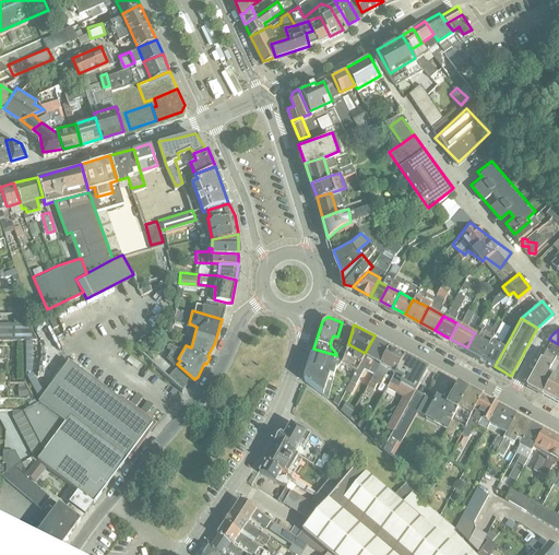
[(365,353),(379,361),(388,345),(389,343),(375,335),(365,353)]
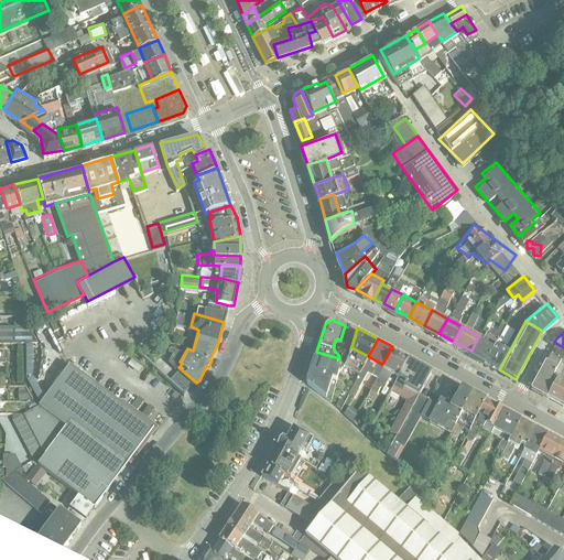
[(472,351),(469,354),(485,361),(492,346),(477,338),(472,351)]
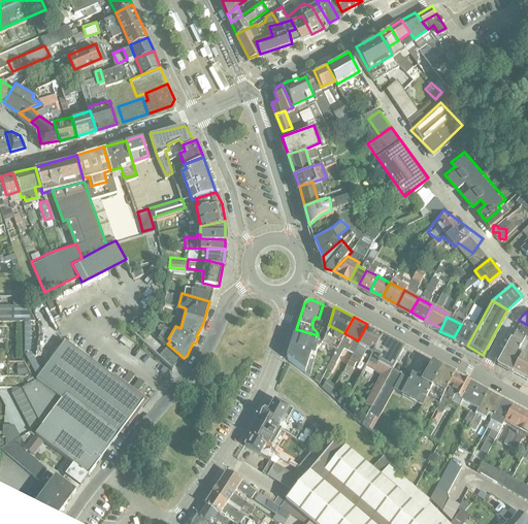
[(461,324),(454,337),(467,346),(477,327),(463,319),(461,324)]
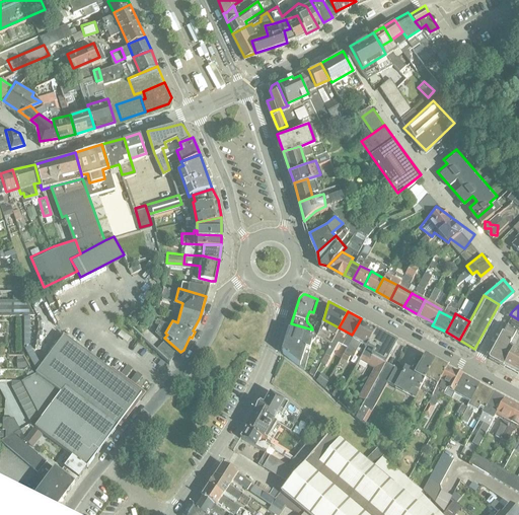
[(367,343),(375,329),(360,320),(352,335),(367,343)]
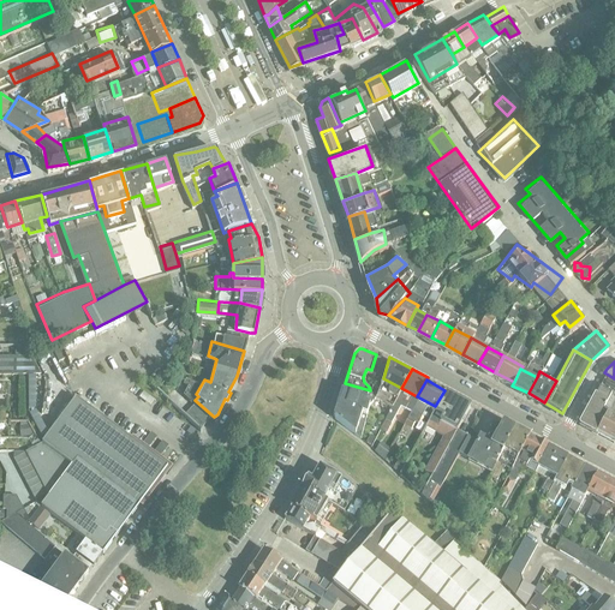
[(345,383),(334,414),(362,434),(370,401),(366,400),(370,390),(345,383)]
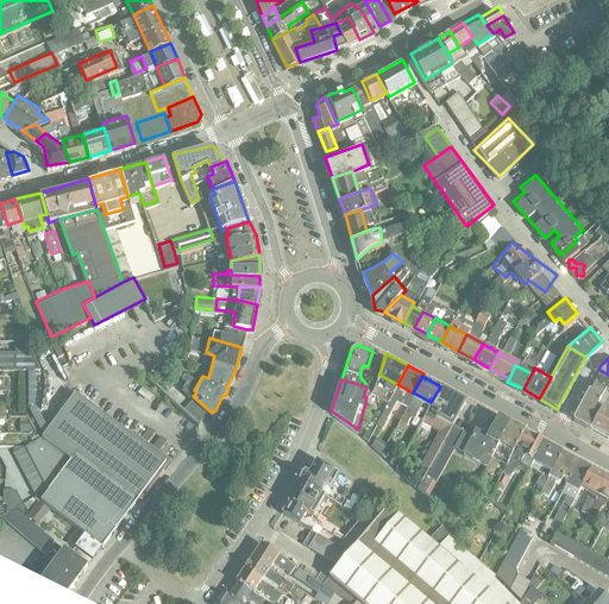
[(575,416),(591,426),(600,409),(603,404),(597,401),(606,387),(595,381),(591,388),(590,387),(575,416)]
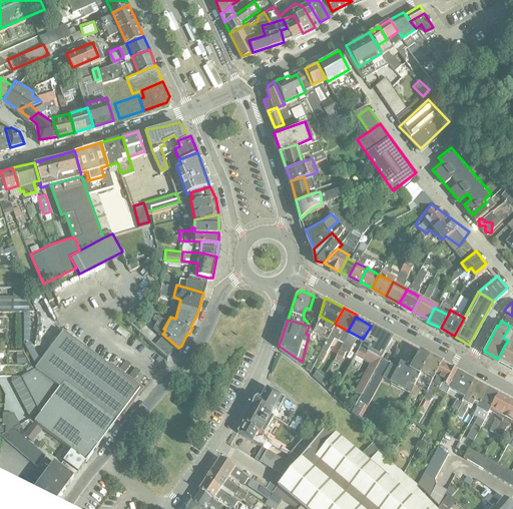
[(371,326),(363,339),(371,344),(368,349),(381,355),(391,337),(371,326)]
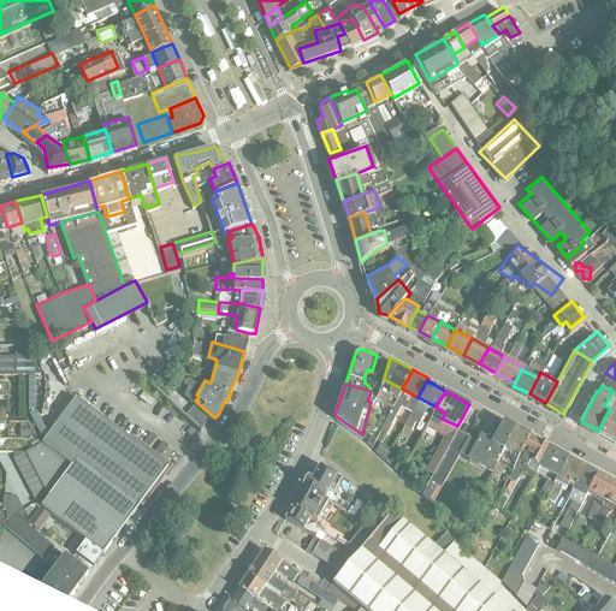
[(41,504),(104,551),(171,467),(78,396),(43,440),(72,463),(49,492),(41,504)]
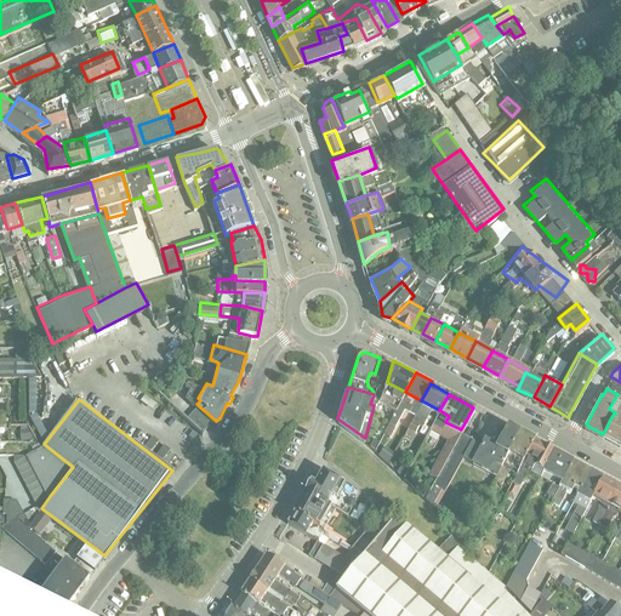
[(620,422),(611,417),(603,434),(620,443),(620,422)]
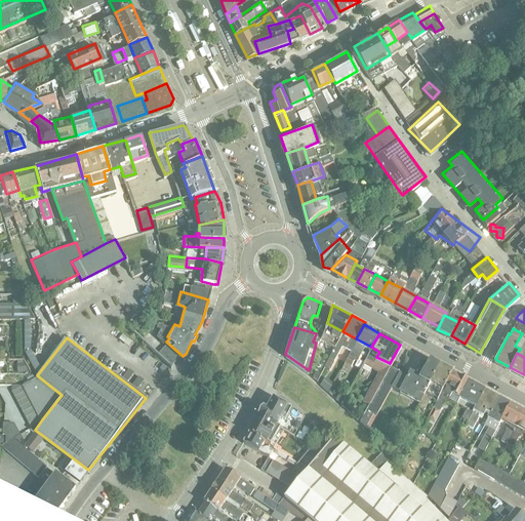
[(419,373),(418,375),(429,382),(441,388),(444,383),(450,371),(451,368),(429,356),(419,373)]
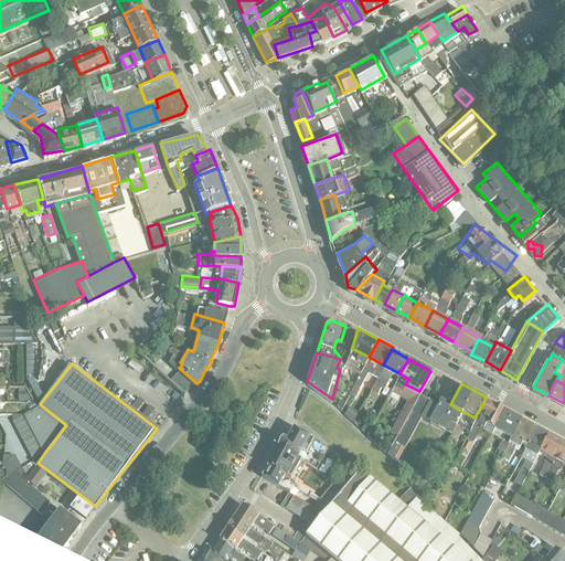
[(419,391),(394,440),(404,445),(420,413),(451,430),(461,411),(450,404),(451,402),(440,397),(438,401),(419,391)]
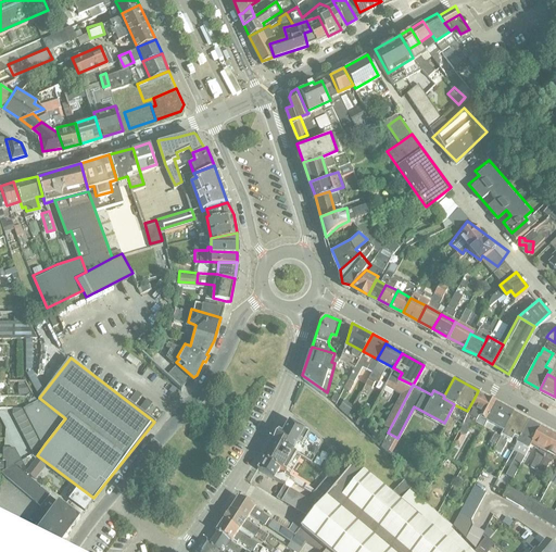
[(488,399),(477,393),(470,405),(479,410),(477,414),(485,418),(495,400),(489,397),(488,399)]
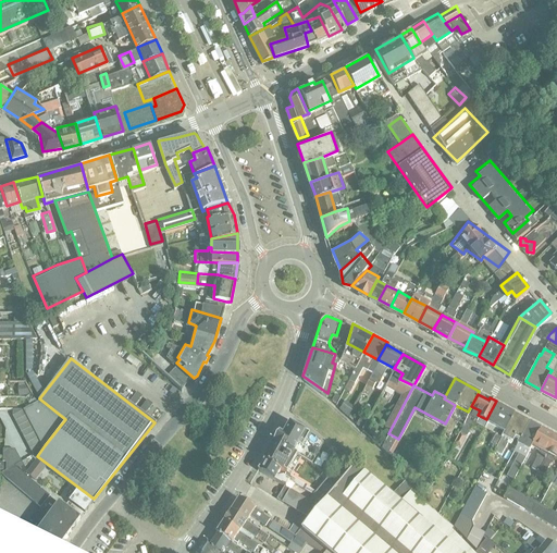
[(23,407),(12,413),(32,452),(45,445),(65,419),(39,398),(23,407)]
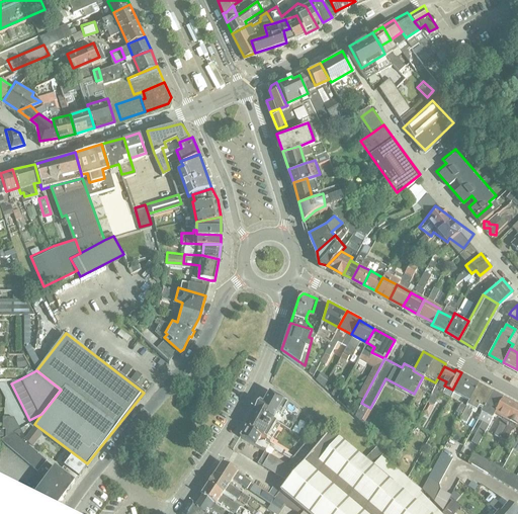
[(320,370),(315,376),(323,384),(329,378),(320,370)]
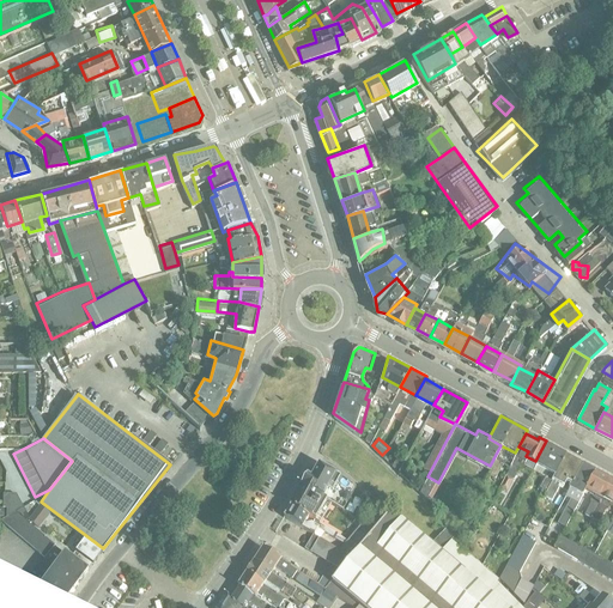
[(565,451),(546,441),(535,461),(554,472),(565,451)]
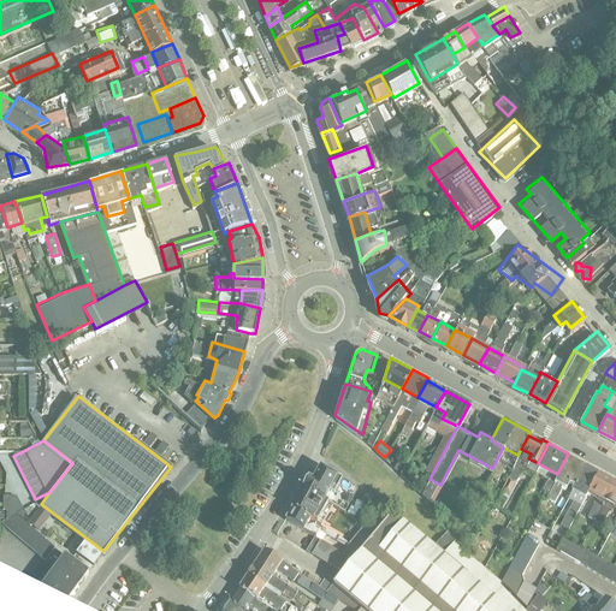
[(320,464),(308,480),(317,485),(314,491),(329,499),(345,508),(359,485),(337,473),(338,470),(320,464)]
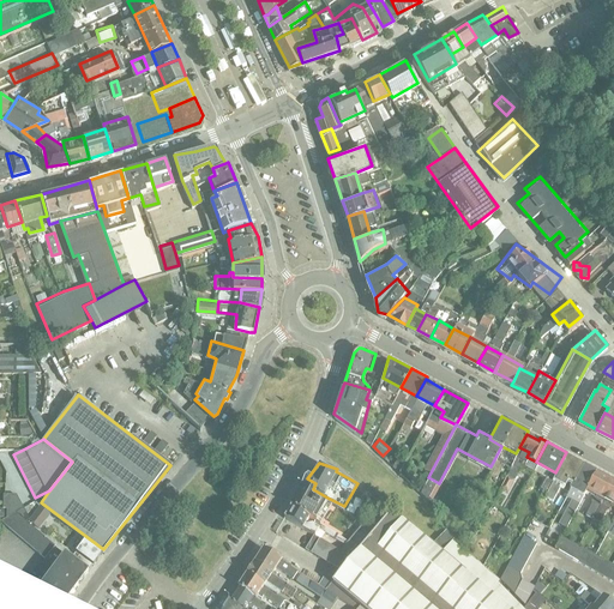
[(509,471),(500,484),(507,488),(516,476),(509,471)]
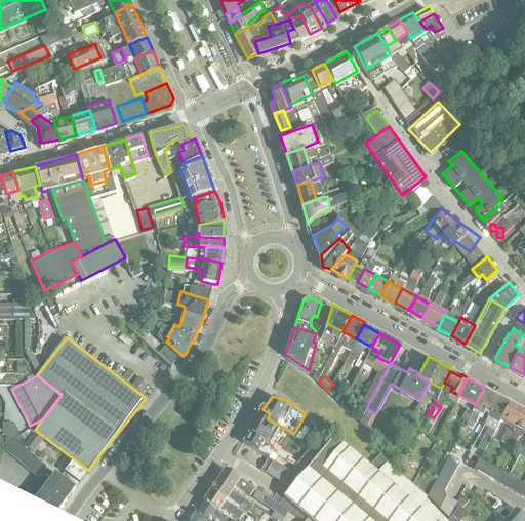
[(260,407),(248,430),(249,430),(270,442),(280,426),(268,418),(270,413),(263,409),(260,407)]
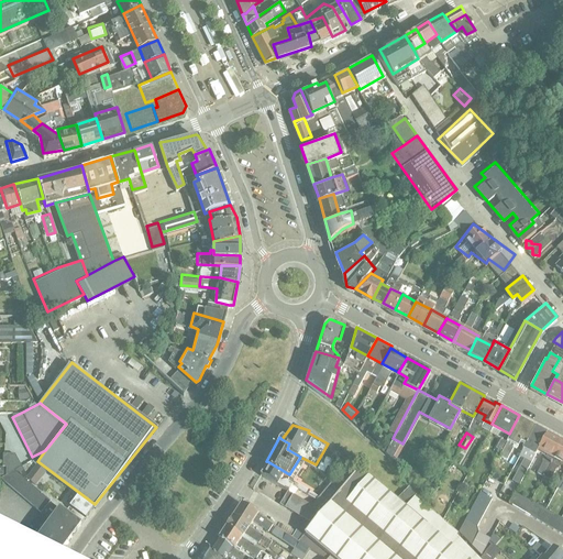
[(14,449),(2,449),(2,463),(7,463),(6,472),(1,475),(41,508),(51,497),(15,468),(22,463),(14,449)]
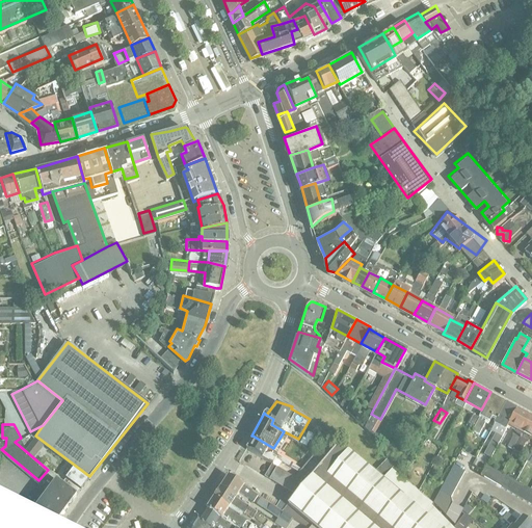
[(506,444),(512,447),(521,432),(513,429),(506,444)]
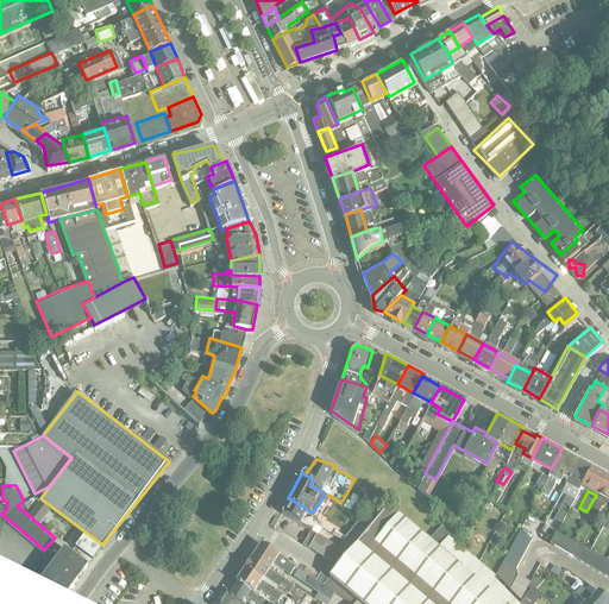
[(313,513),(289,498),(282,510),(312,528),(316,520),(311,516),(313,513)]
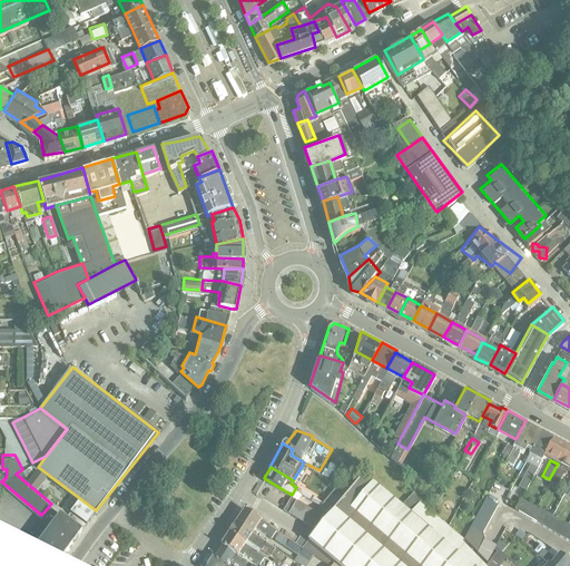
[(318,528),(311,538),(343,565),(480,565),(367,470),(350,491),(318,528)]
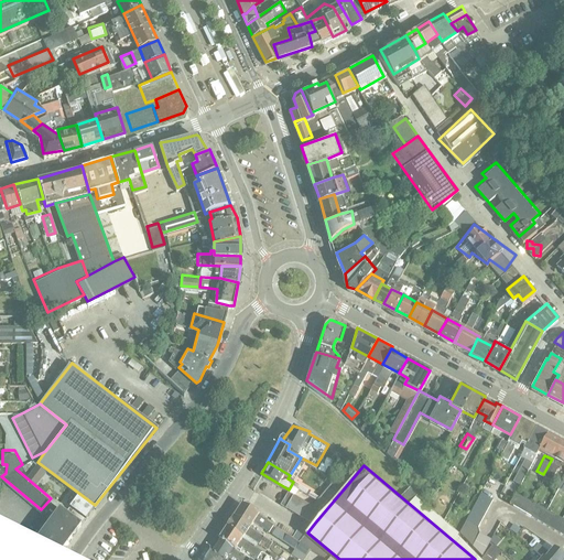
[(289,490),(281,503),(315,523),(346,486),(335,480),(312,504),(289,490)]
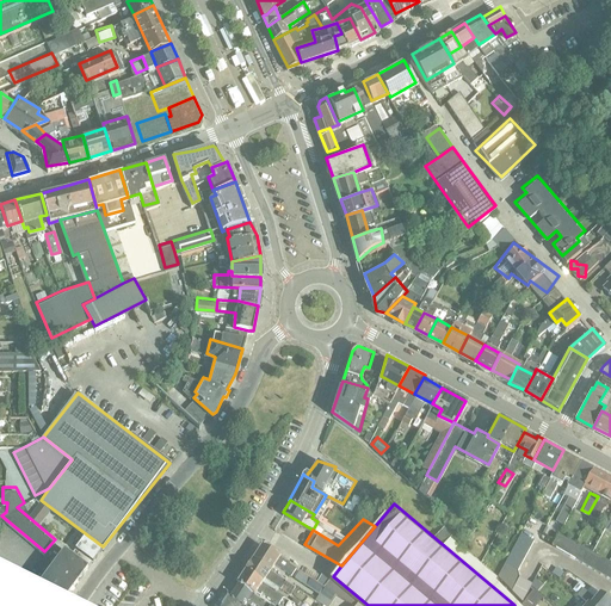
[(610,558),(559,535),(553,549),(610,575),(610,558)]
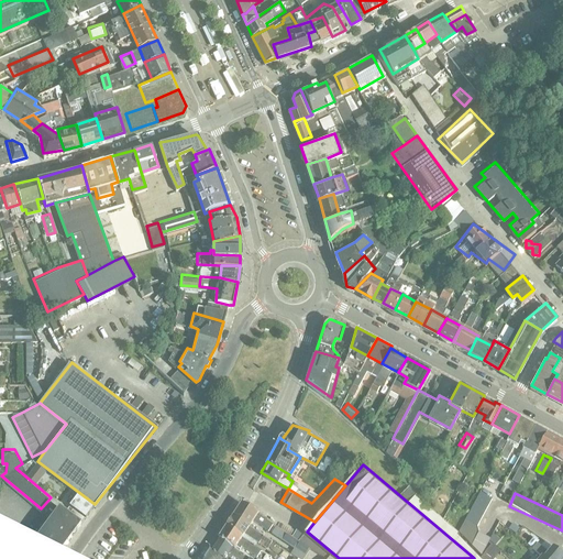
[(242,501),(234,513),(250,523),(257,511),(242,501)]
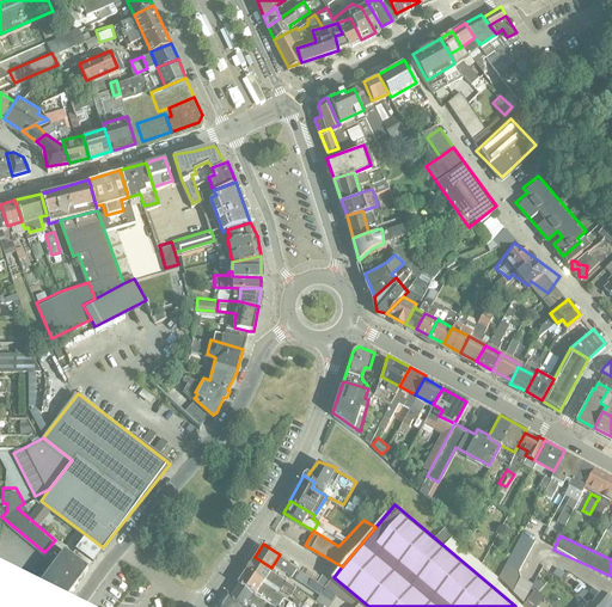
[(0,562),(0,582),(28,606),(60,606),(87,565),(62,549),(30,589),(0,562)]
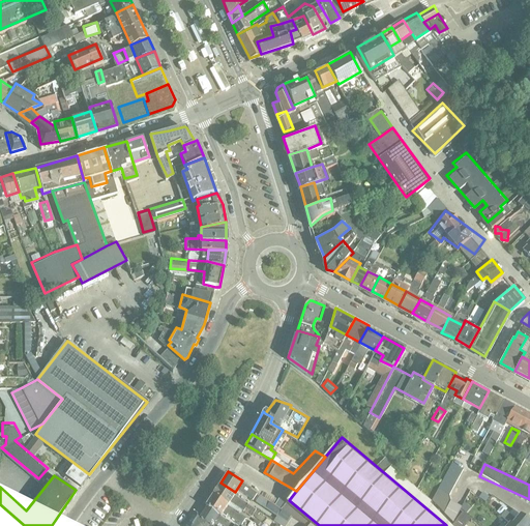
[(221,483),(214,492),(229,501),(235,492),(221,483)]
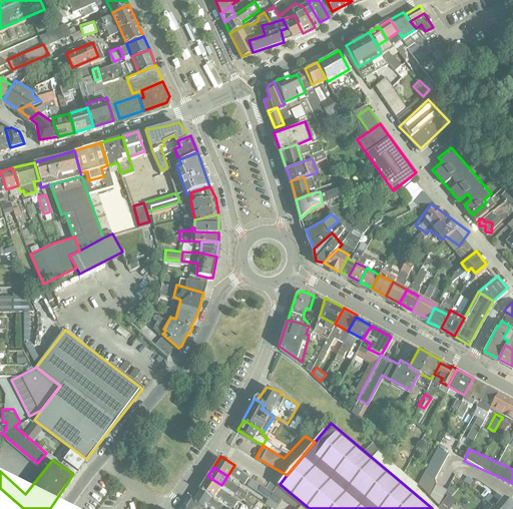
[(207,476),(200,487),(211,494),(214,496),(221,485),(207,476)]
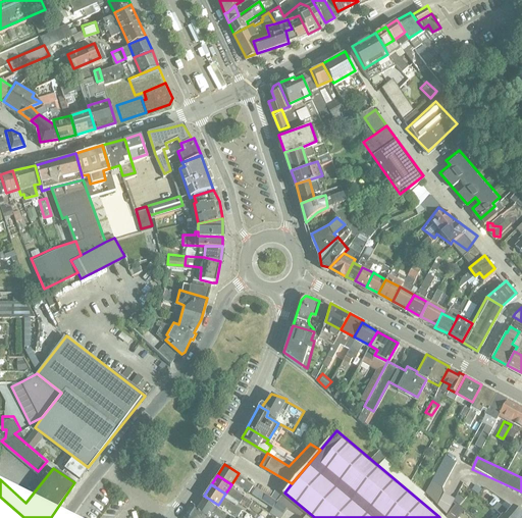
[(204,496),(197,508),(208,515),(215,503),(204,496)]
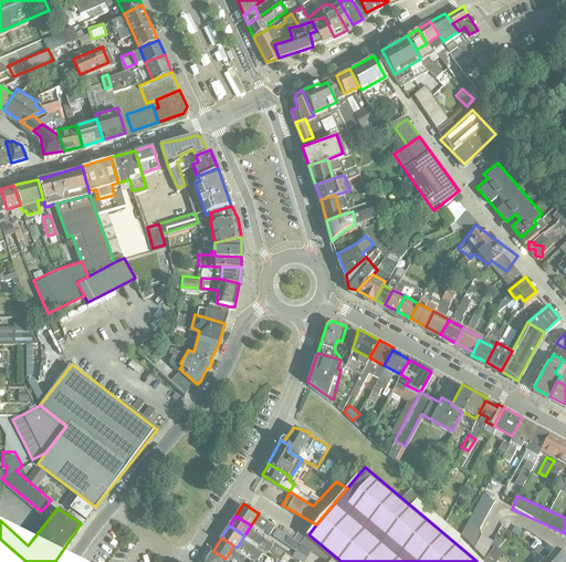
[(565,561),(565,555),(543,538),(531,554),(541,561),(540,561),(565,561)]
